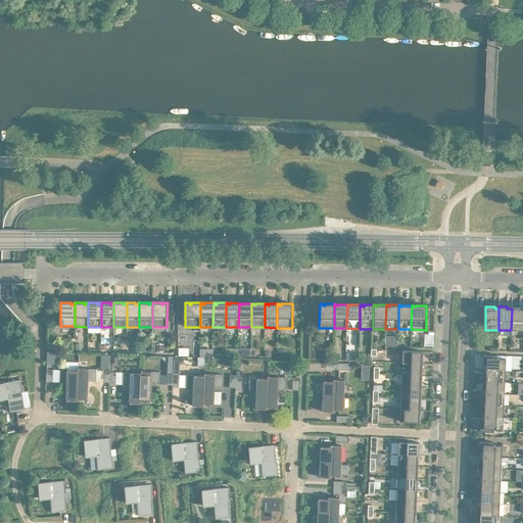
[(511,330),(522,330),(522,308),(520,308),(520,307),(511,307),(511,308),(512,308),(511,330)]
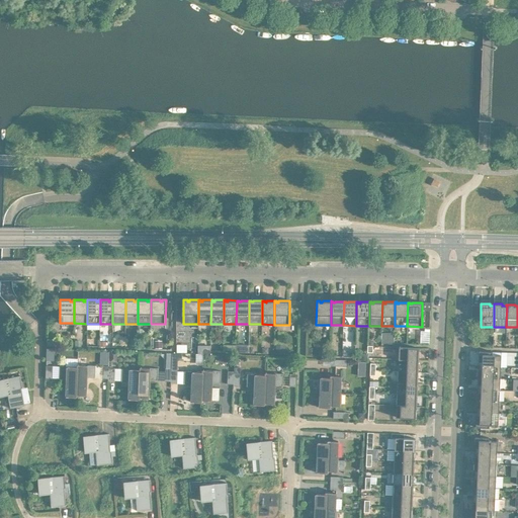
[(481,318),(481,306),(472,306),(471,318),(481,318)]
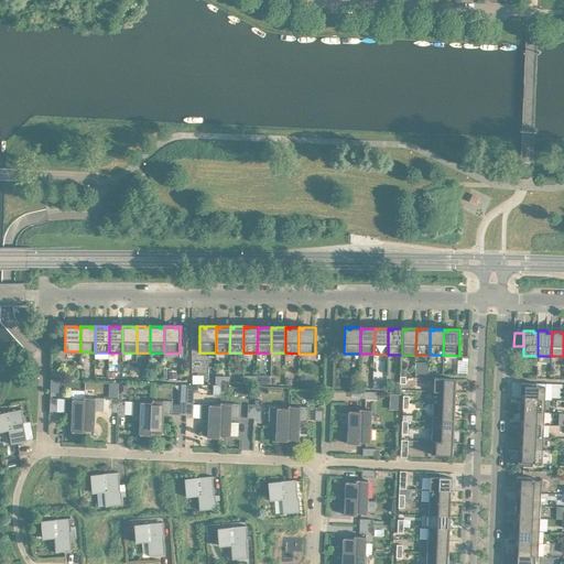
[(257,375),(257,383),(270,384),(271,376),(257,375)]
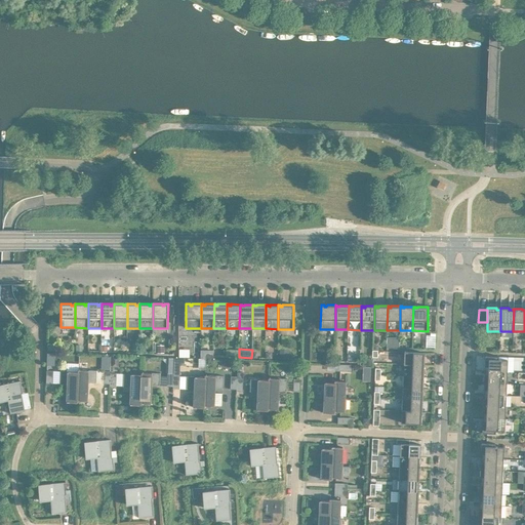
[(279,349),(279,359),(289,359),(289,349),(279,349)]
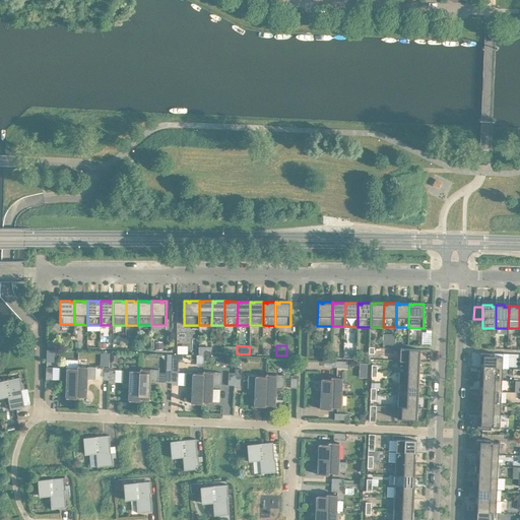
[(400,348),(400,361),(419,362),(420,363),(420,352),(419,352),(419,349),(400,348)]
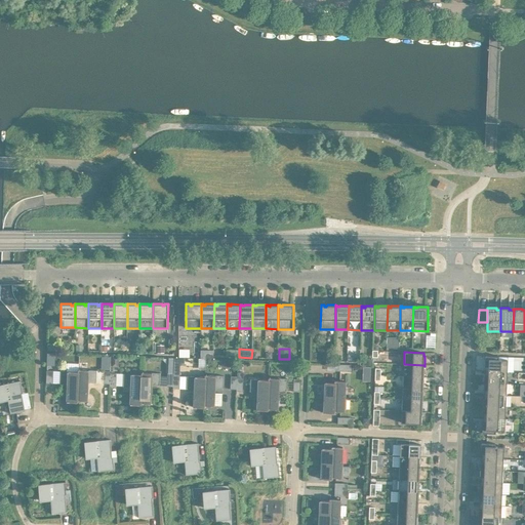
[(488,367),(488,371),(508,372),(508,360),(498,360),(498,357),(485,356),(485,366),(488,367)]
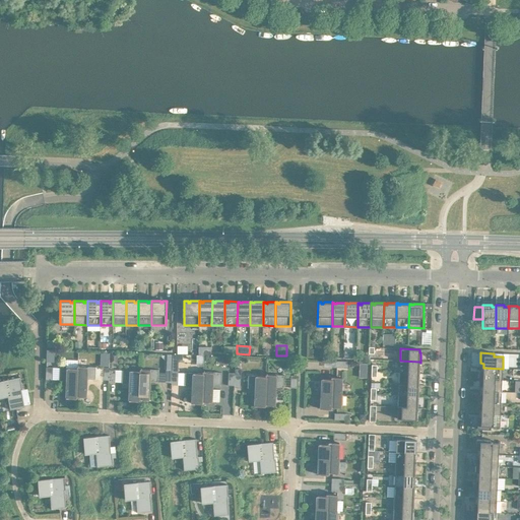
[(400,361),(399,373),(418,373),(418,374),(419,374),(420,365),(419,365),(419,362),(400,361)]
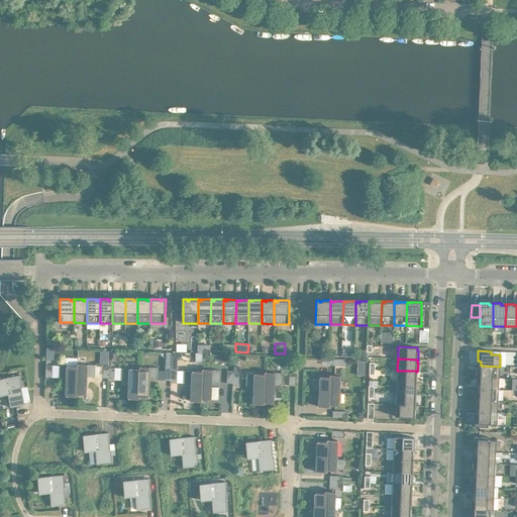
[(77,365),(77,367),(76,395),(77,395),(86,395),(87,377),(95,378),(95,366),(77,365)]
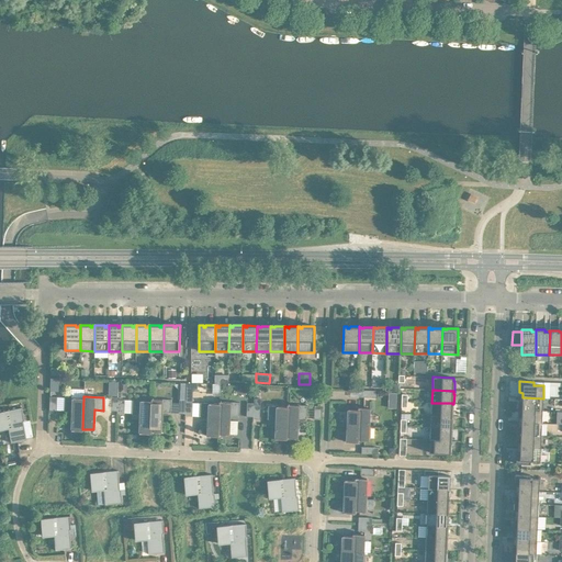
[(83,398),(65,397),(64,411),(72,412),(71,430),(82,431),(83,429),(82,429),(83,398)]
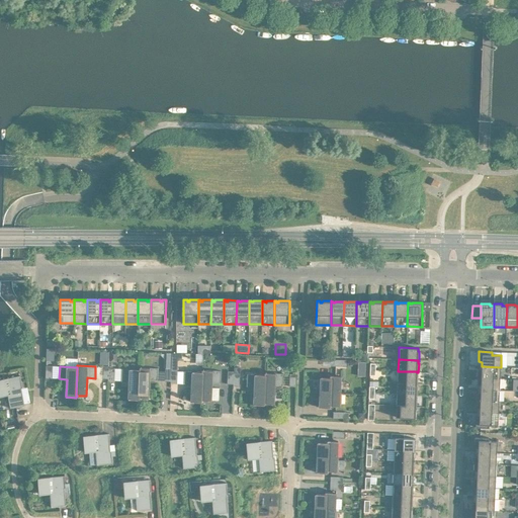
[(478,371),(478,377),(500,378),(501,367),(482,366),(482,371),(478,371)]
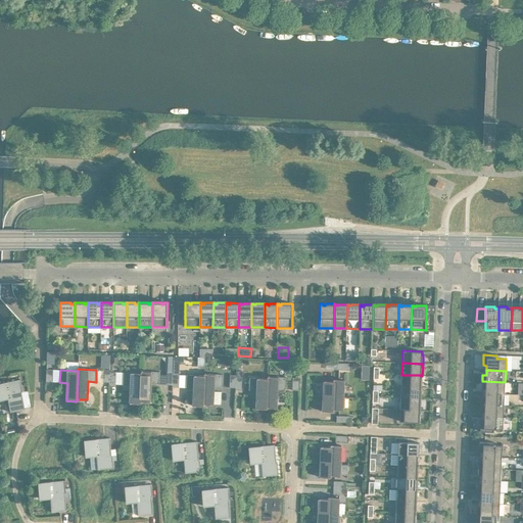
[(141,371),(141,373),(140,401),(150,402),(151,384),(159,384),(159,372),(141,371)]
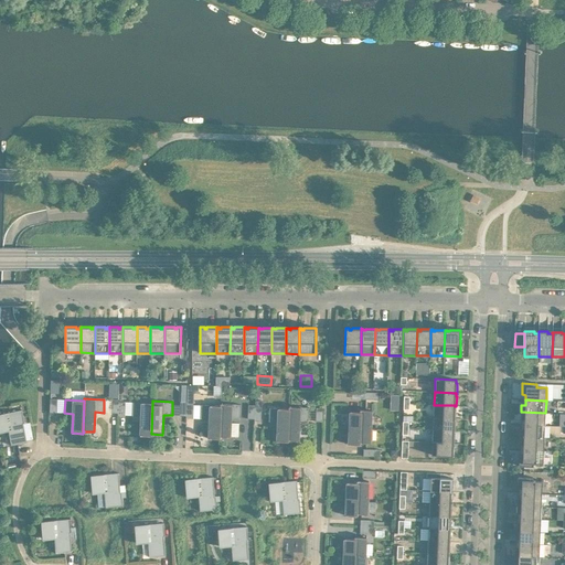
[(152,403),(132,403),(132,416),(141,416),(140,436),(151,436),(151,434),(152,403)]
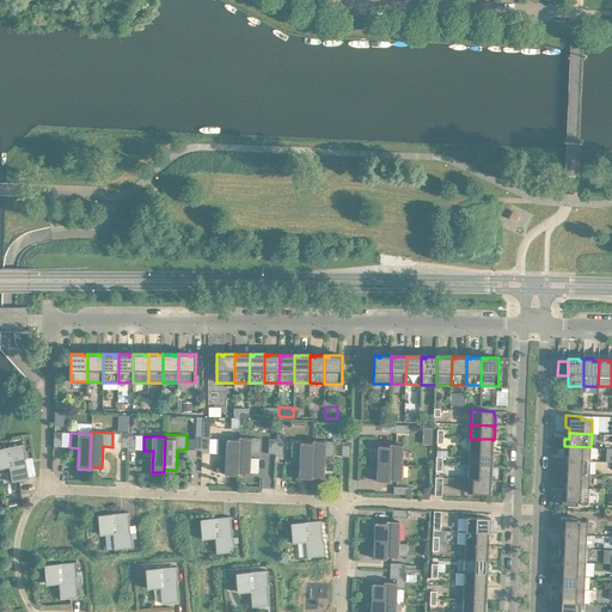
[(239,438),(239,440),(238,473),(250,473),(251,453),(261,453),(261,439),(239,438)]
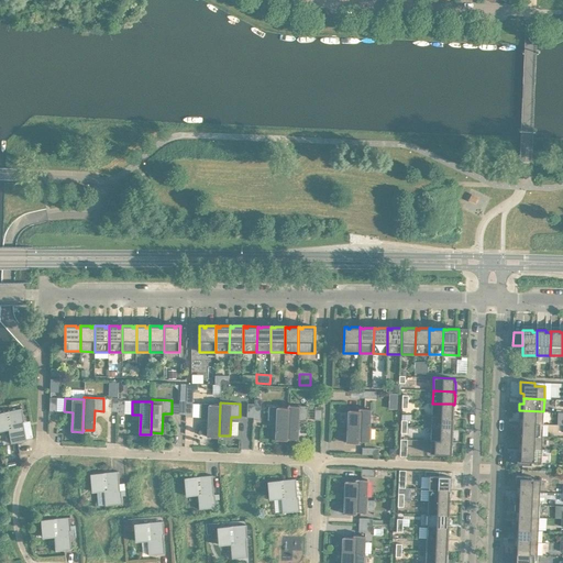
[(220,405),(200,404),(200,417),(209,418),(208,438),(219,438),(219,435),(220,405)]
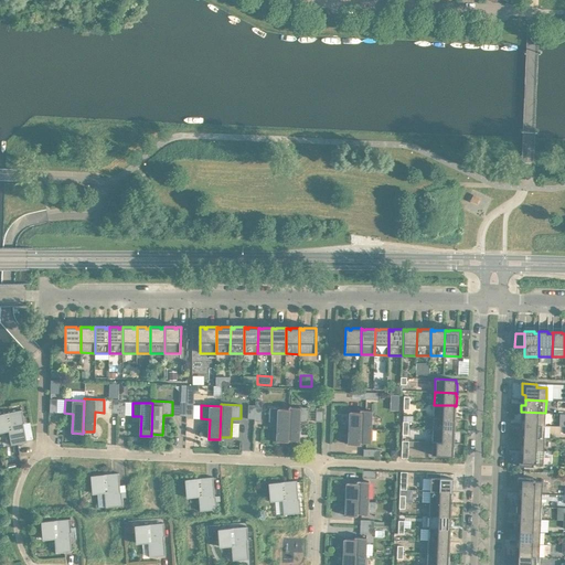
[(434,405),(434,417),(455,418),(456,418),(456,408),(455,408),(455,406),(455,405),(434,405)]
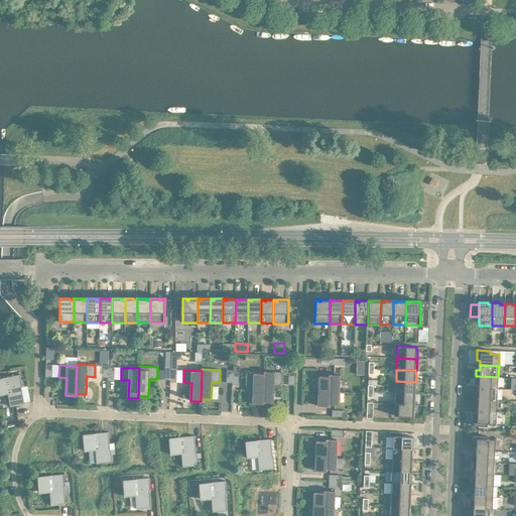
[(264,372),(264,374),(263,402),(273,402),(274,384),(281,385),(282,372),(264,372)]
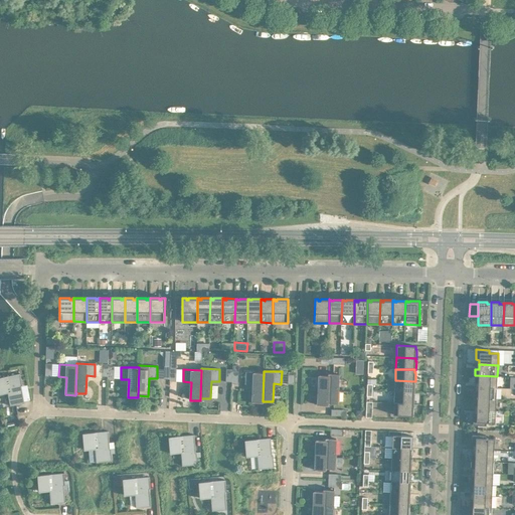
[(264,373),(245,372),(245,384),(253,384),(252,402),(263,403),(263,401),(264,373)]
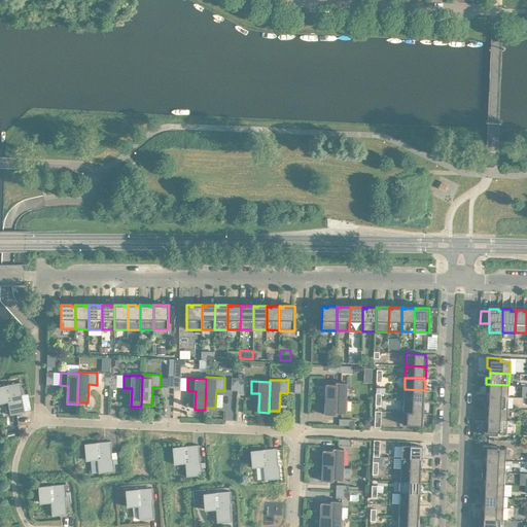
[(0,403),(8,402),(10,416),(25,413),(22,395),(23,395),(21,382),(0,386),(0,403)]
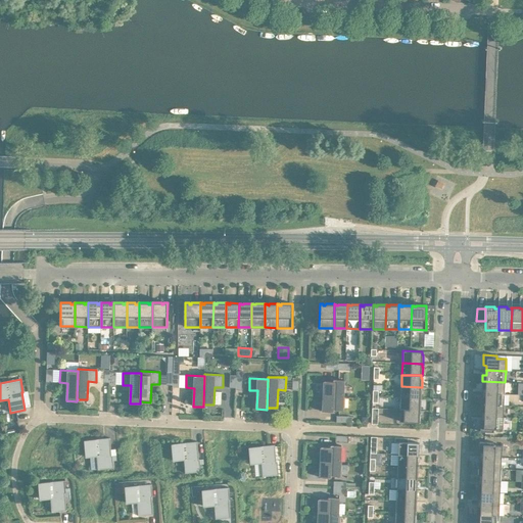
[(323,393),(323,395),(343,396),(344,380),(333,379),(333,381),(324,381),(324,384),(322,384),(322,393),(323,393)]
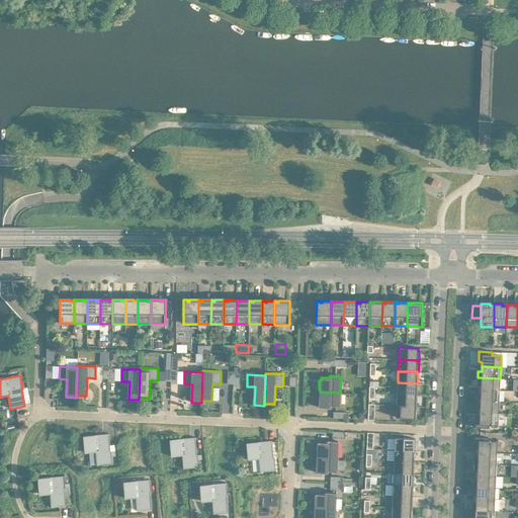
[(481,384),(481,390),(500,391),(500,378),(478,377),(478,384),(481,384)]
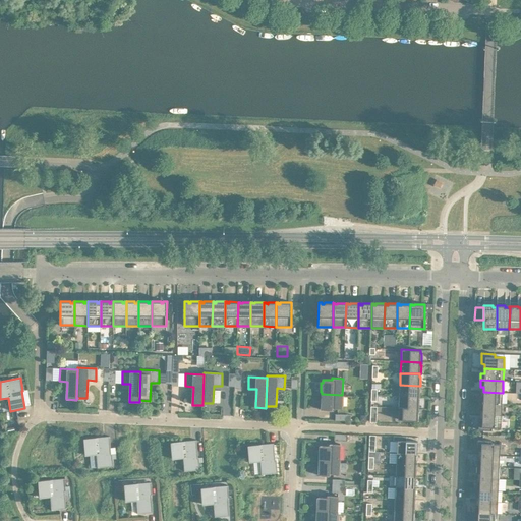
[(400,385),(399,396),(418,397),(418,398),(419,398),(420,388),(419,388),(419,386),(400,385)]
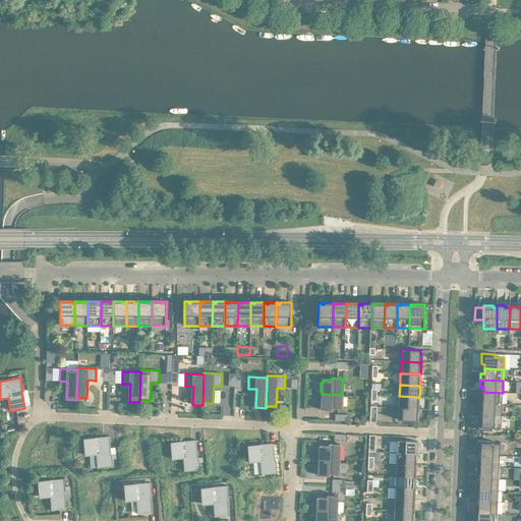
[(479,396),(479,403),(502,404),(503,393),(483,392),(483,397),(479,396)]
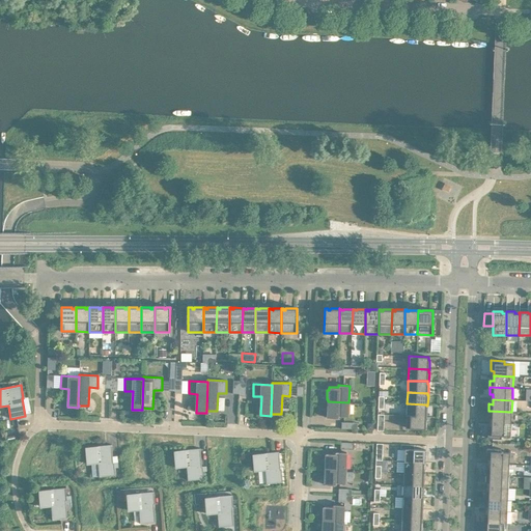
[(348,402),(328,401),(328,418),(338,418),(338,416),(348,417),(348,414),(350,414),(351,404),(348,404),(348,402)]
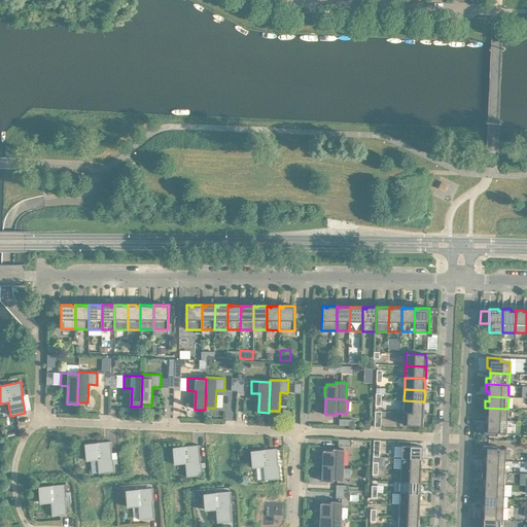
[(403,400),(403,413),(423,414),(424,414),(424,405),(423,405),(423,402),(423,401),(403,400)]
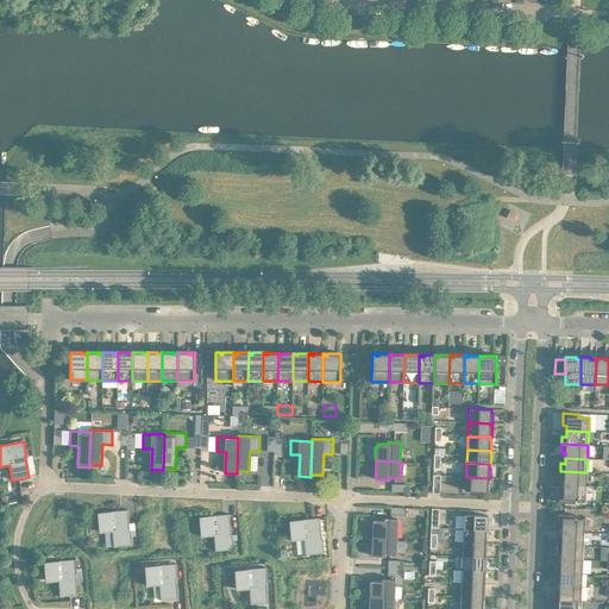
[(564,479),(564,485),(586,487),(586,472),(560,471),(560,479),(564,479)]
